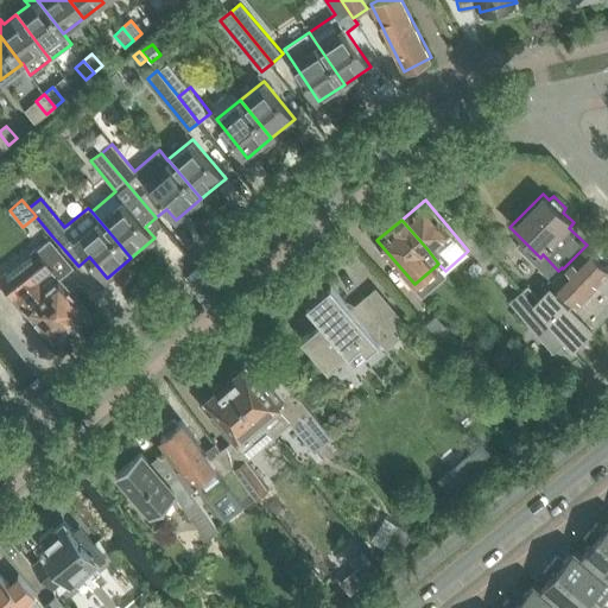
[(33,251),(0,277),(25,306),(54,339),(87,309),(59,277),(57,278),(51,272),(55,270),(61,278),(75,267),(62,251),(51,238),(37,248),(33,251)]
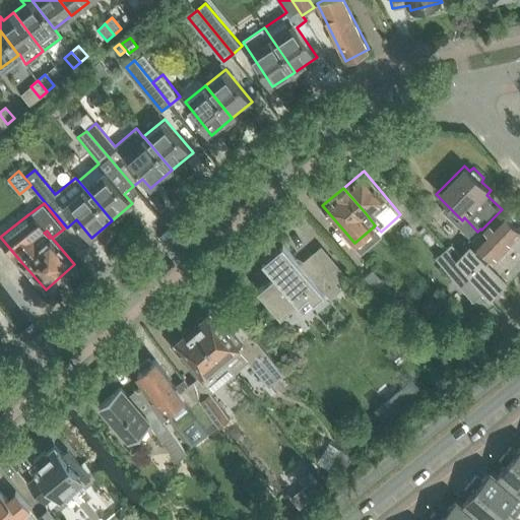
[(469,244),(508,280),(519,267),(519,228),(502,210),(498,214),(482,231),(480,229),(472,238),(473,239),(473,240),(475,242),(472,245),(470,243),(469,244)]
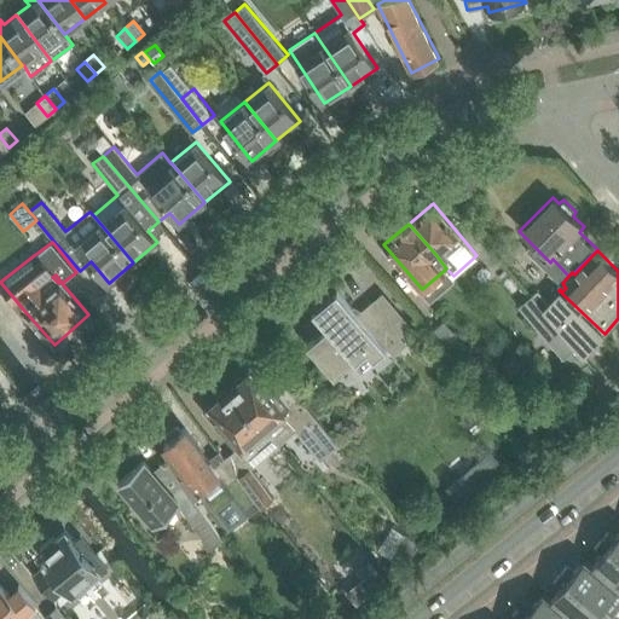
[(605,334),(559,290),(548,301),(537,289),(532,294),(584,354),(605,334)]
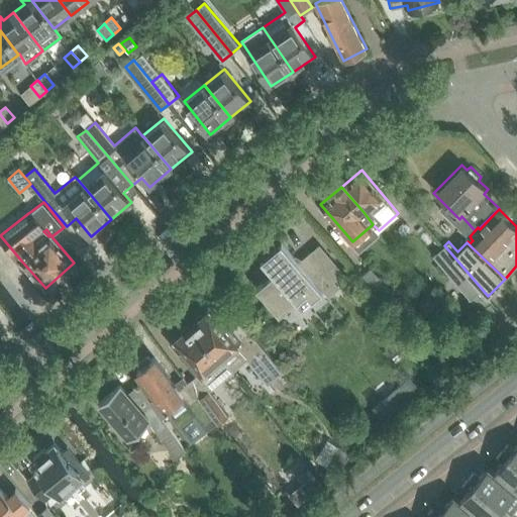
[(338,289),(332,281),(343,272),(319,243),(299,262),(284,244),(278,249),(277,249),(272,248),(264,256),(264,261),(273,271),(271,274),(270,276),(255,288),(279,314),(295,300),(301,307),(321,290),(328,298),(338,289)]
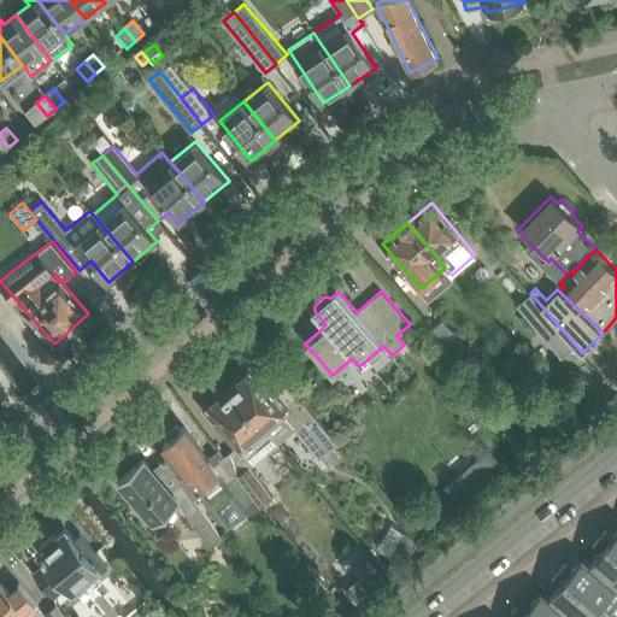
[(580,356),(582,353),(530,293),(517,304),(560,356),(573,346),(580,356)]
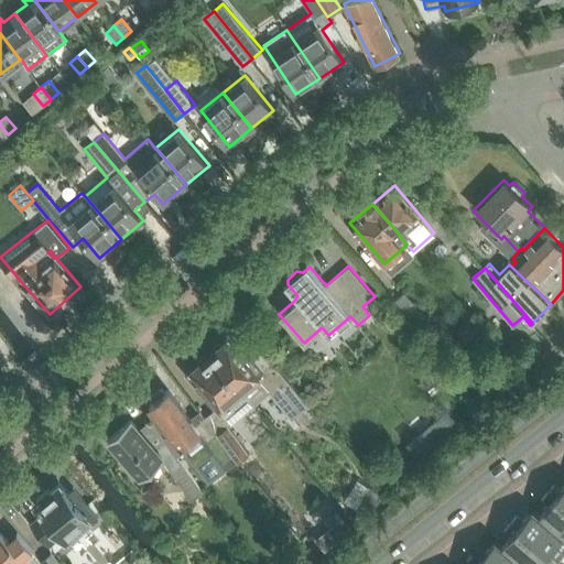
[(404,293),(396,300),(410,317),(419,310),(404,293)]
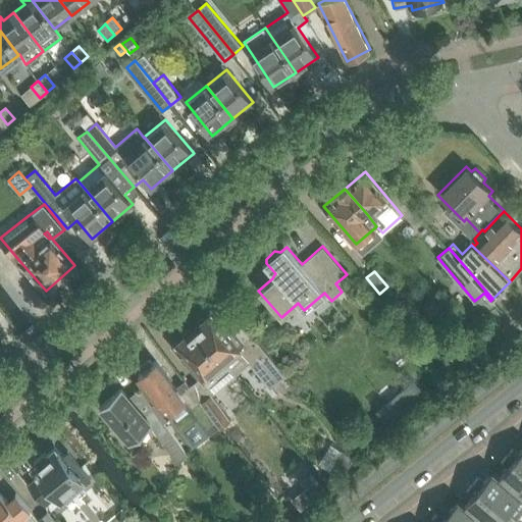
[(501,314),(494,307),(484,315),(490,323),(501,314)]
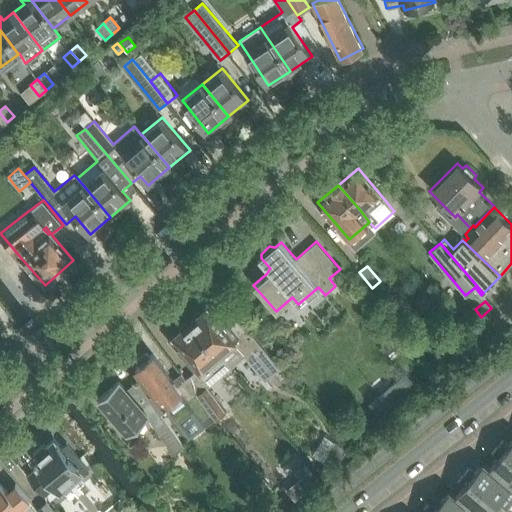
[(192,319),(191,319),(219,352),(232,368),(246,357),(264,379),(271,373),(279,366),(252,333),(247,326),(238,334),(211,302),(201,311),(197,310),(192,315),(192,319)]
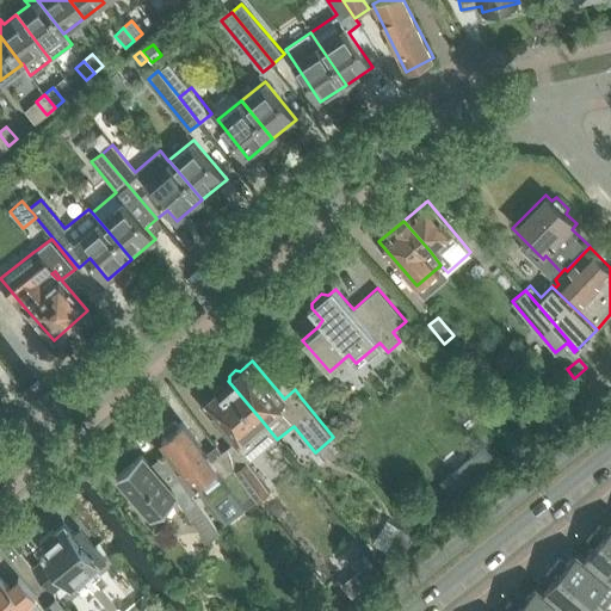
[(215,394),(204,403),(236,440),(222,451),(258,498),(269,491),(270,488),(250,462),(277,439),(261,420),(228,381),(226,384),(221,383),(215,389),(215,394)]
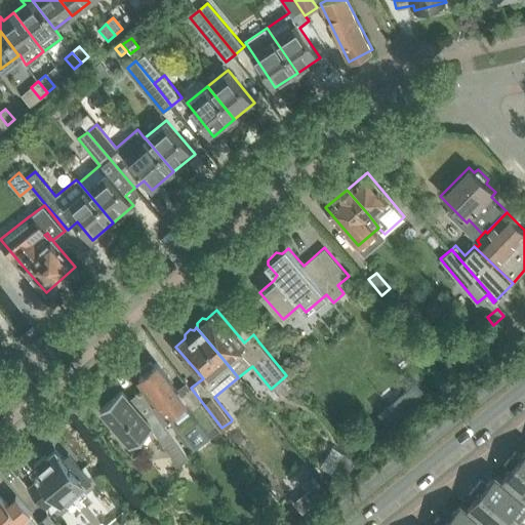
[(434,358),(422,346),(413,353),(425,366),(434,358)]
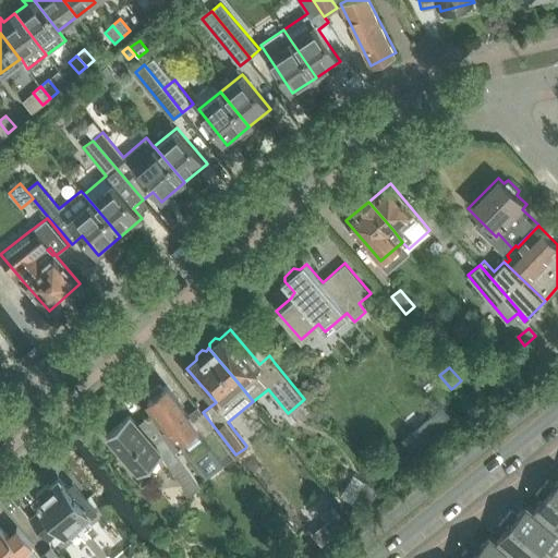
[(153,395),(148,398),(170,427),(164,432),(177,450),(184,445),(194,458),(208,448),(221,465),(233,457),(235,455),(203,412),(202,413),(197,407),(190,412),(167,384),(164,386),(160,383),(149,391),(153,395)]
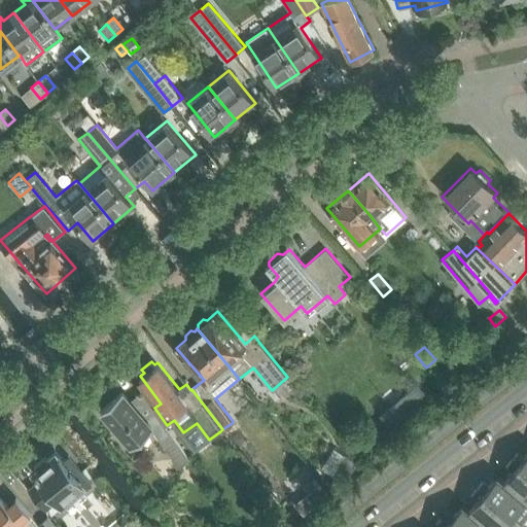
[(189,459),(164,423),(141,392),(130,400),(121,390),(98,412),(129,447),(151,427),(179,467),(189,459)]
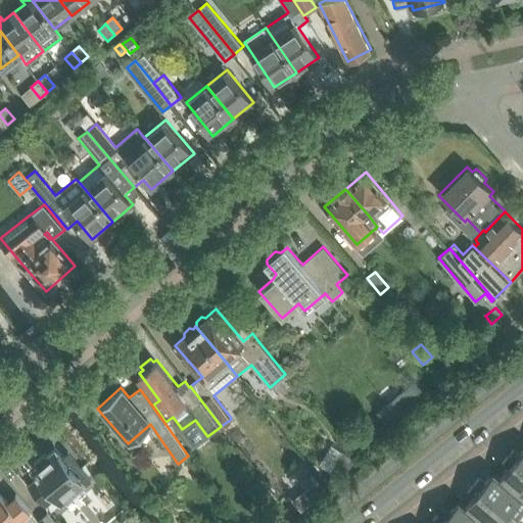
[(221,426),(219,428),(234,448),(245,441),(230,420),(221,426)]
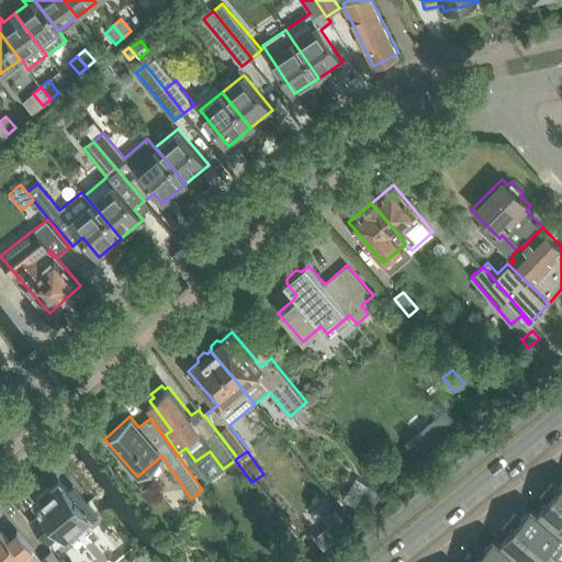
[(72,484),(68,489),(59,479),(51,486),(48,484),(36,495),(37,497),(36,498),(45,509),(31,520),(49,543),(64,531),(69,538),(98,514),(72,484)]
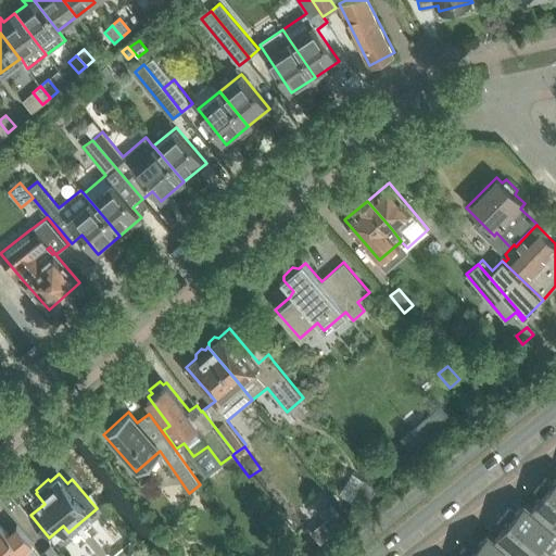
[(555,477),(553,482),(546,477),(540,483),(555,497),(555,477)]
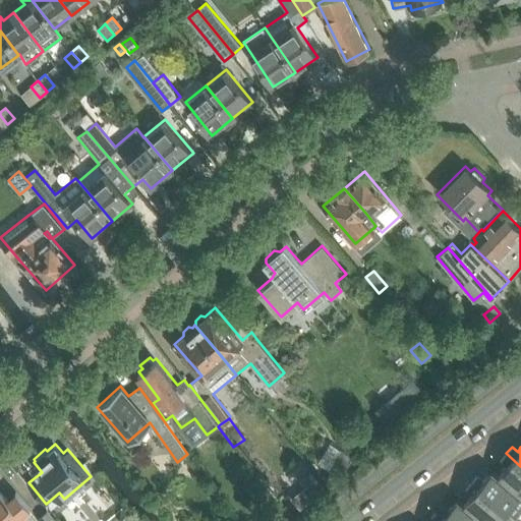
[(341,450),(330,469),(342,476),(353,457),(341,450)]
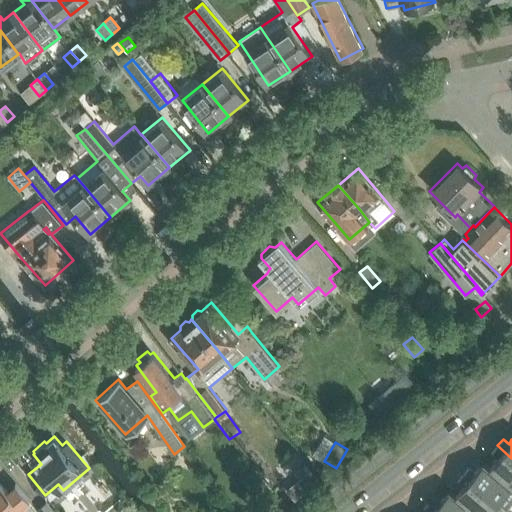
[(511,487),(511,458),(497,445),(491,452),(497,457),(489,466),(489,467),(511,486),(511,487)]
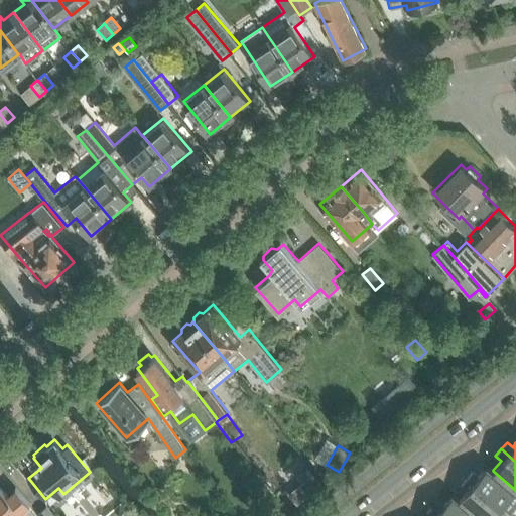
[(493,471),(493,470),(487,465),(479,476),(473,471),(467,477),(501,506),(515,490),(493,471)]
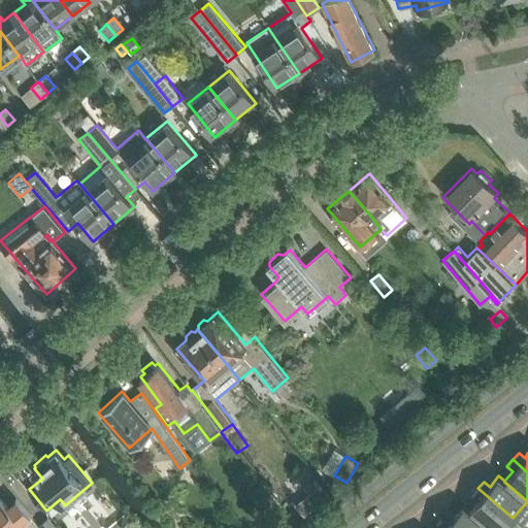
[(503,527),(513,518),(477,488),(471,495),(477,500),(469,509),(469,510),(490,527),(503,527)]
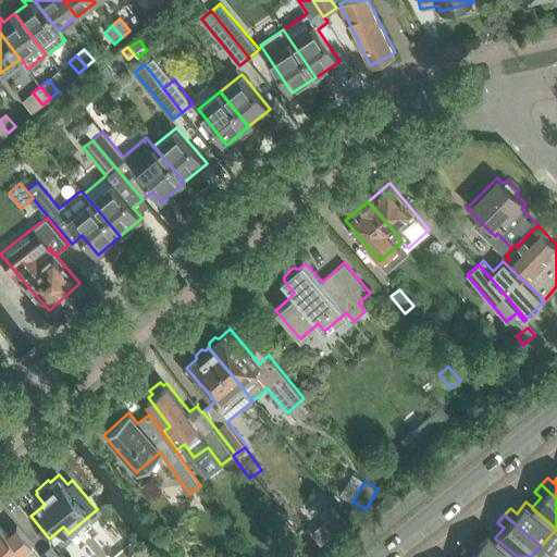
[(0,556),(16,556),(33,544),(17,525),(8,533),(1,524),(0,524),(0,556)]
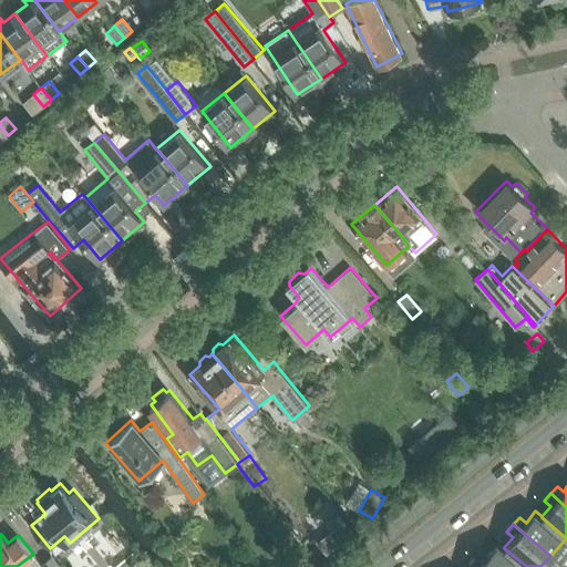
[(526,566),(504,548),(504,547),(498,542),(488,553),(482,547),(475,555),(490,566),(526,566)]
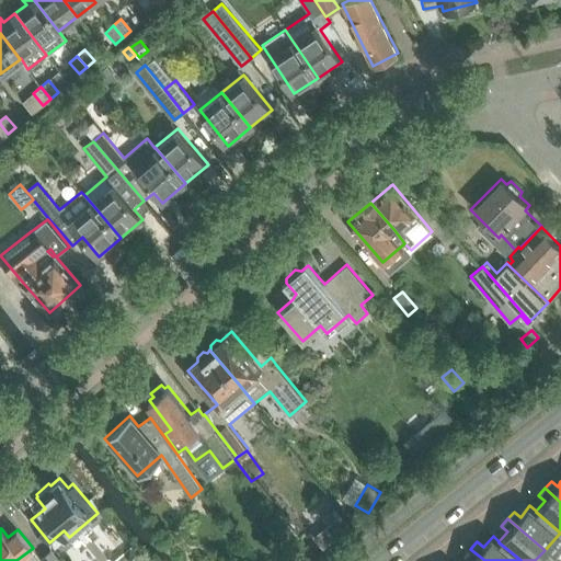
[(60,560),(49,548),(39,557),(43,560),(60,560)]
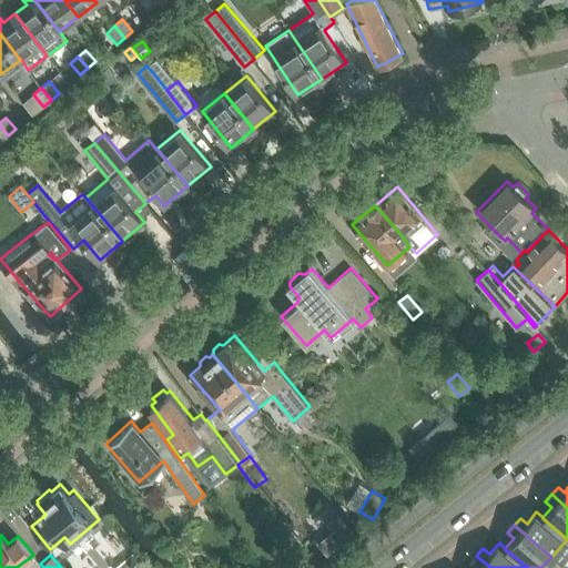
[(490,567),(476,556),(470,564),(475,567),(490,567)]
